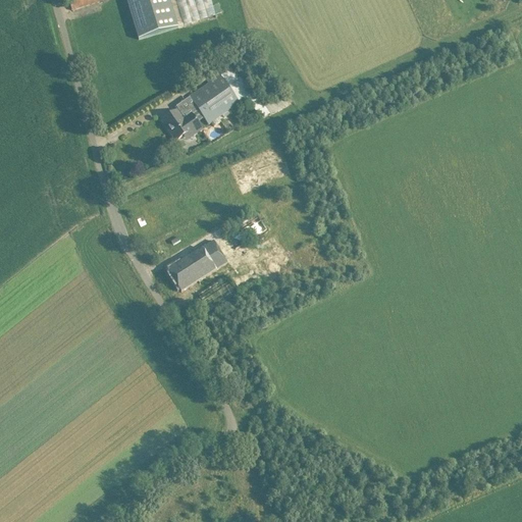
[(99,0),(68,0),(71,11),(100,2),(99,0)]
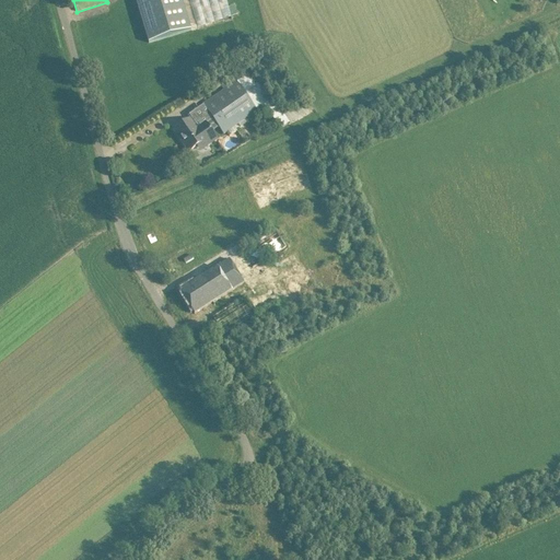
[(136,0),(149,44),(191,31),(182,0),(136,0)]
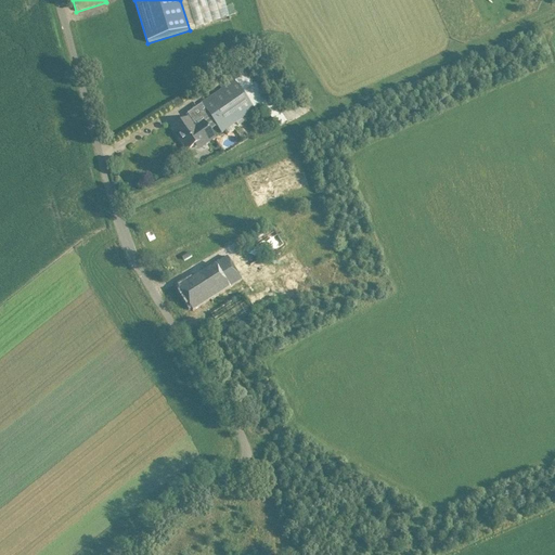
[(188,0),(195,28),(230,21),(223,0),(188,0)]
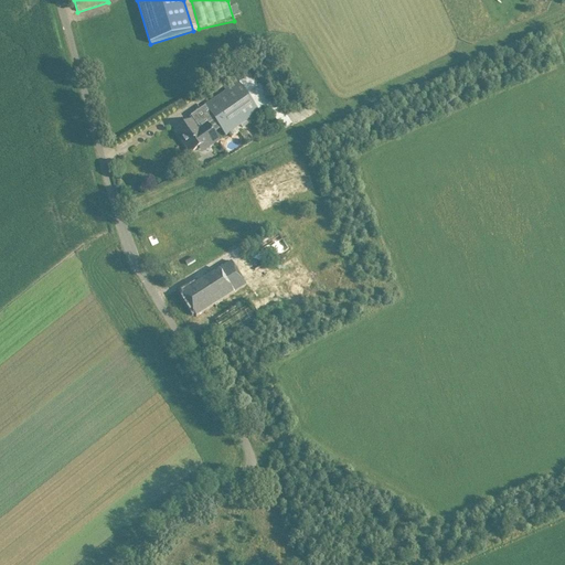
[(238,83),(205,107),(214,120),(216,124),(225,136),(228,134),(236,128),(259,112),(238,83)]
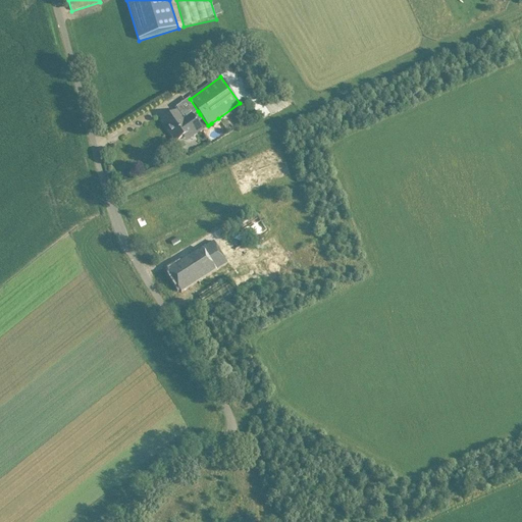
[(284,97),(278,100),(282,107),(289,104),(284,97)]
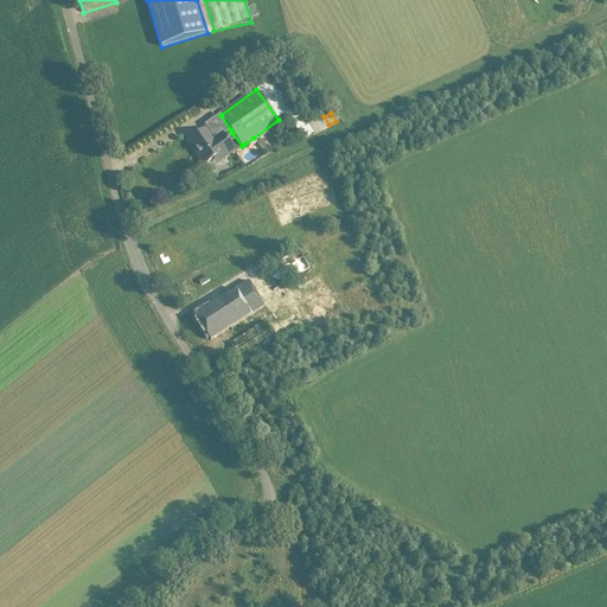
[(205,131),(191,140),(196,148),(193,149),(205,166),(222,154),(225,158),(235,151),(225,138),(223,134),(217,139),(215,134),(210,138),(205,131)]
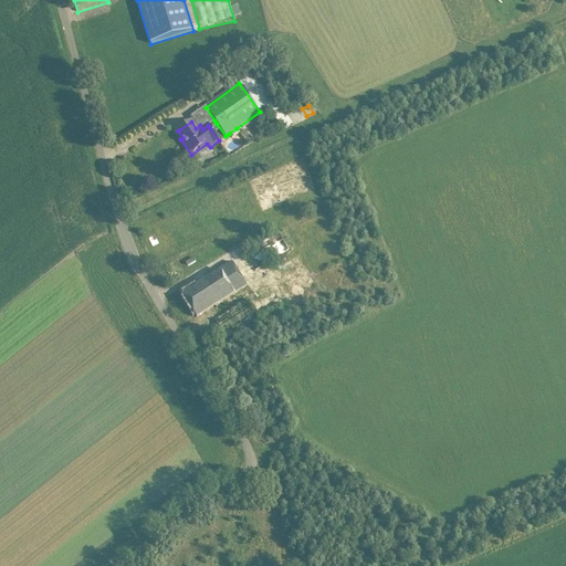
[(237,128),(229,134),(231,137),(240,132),(237,128)]
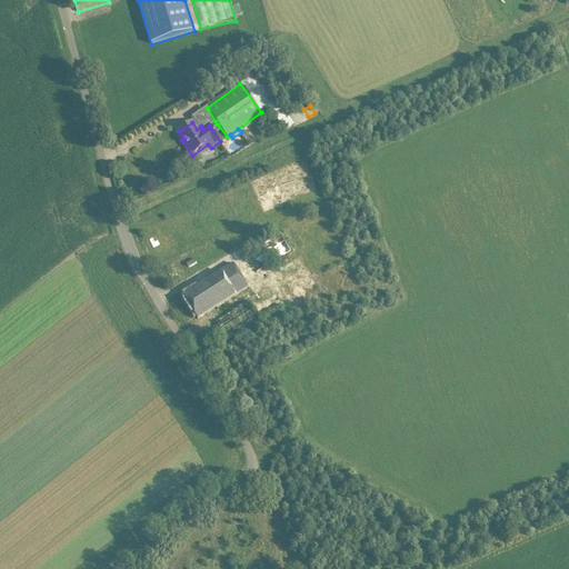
[(292,250),(281,232),(246,255),(257,272),(292,250)]
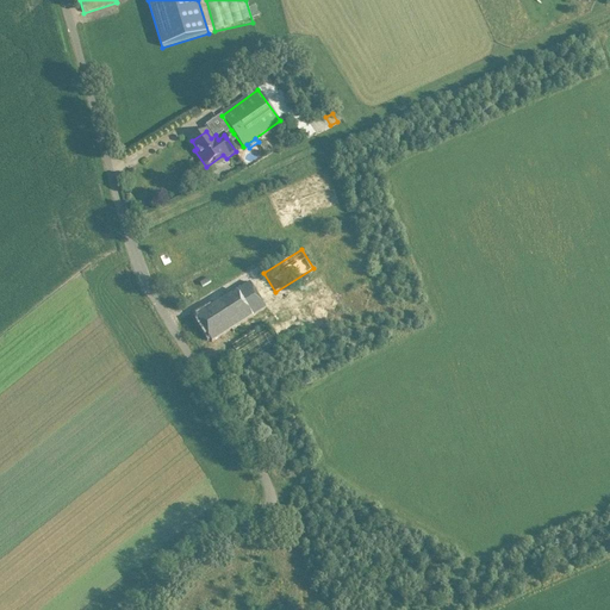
[(267,262),(254,269),(257,275),(271,268),(267,262)]
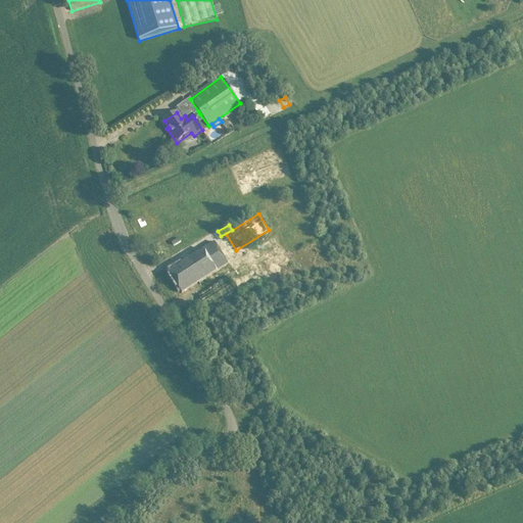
[(215,243),(168,272),(182,294),(184,292),(228,263),(215,243)]
